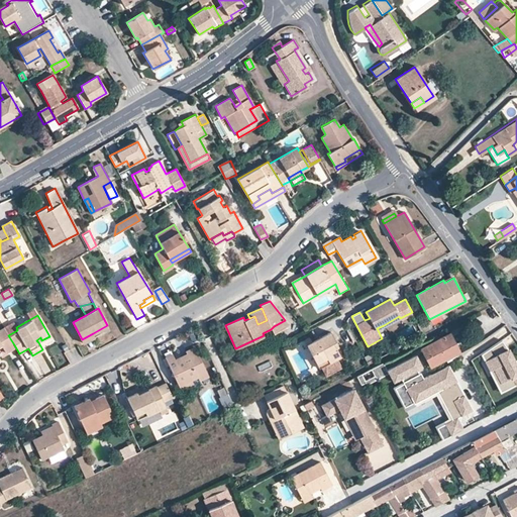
[(271,329),(273,333),(289,325),(285,320),(274,326),(271,329)]
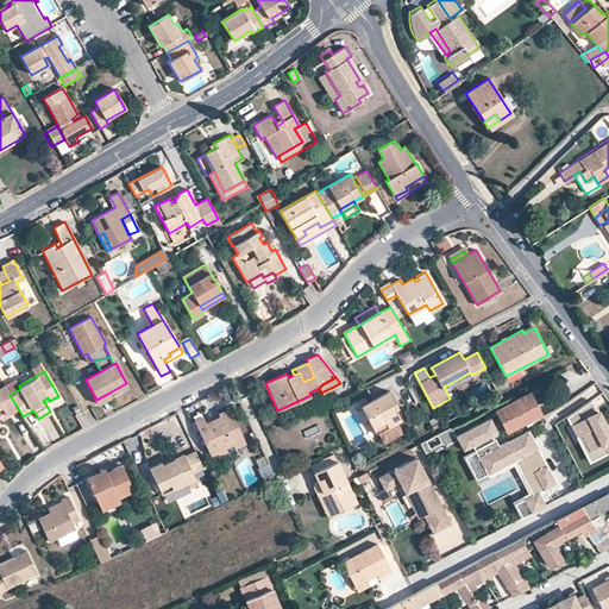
[(14,378),(4,384),(4,385),(10,395),(20,389),(19,385),(14,378)]
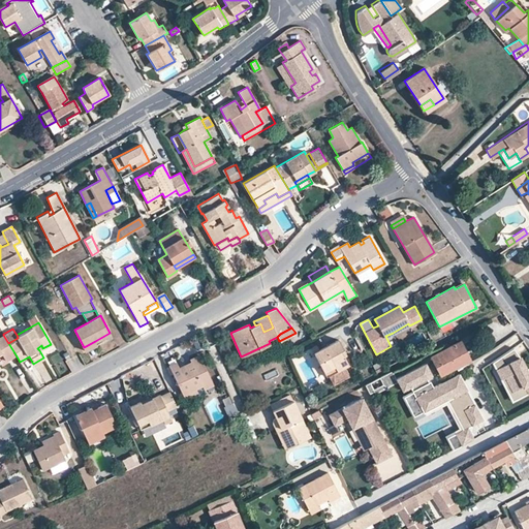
[(398,342),(393,333),(385,336),(391,346),(398,342)]
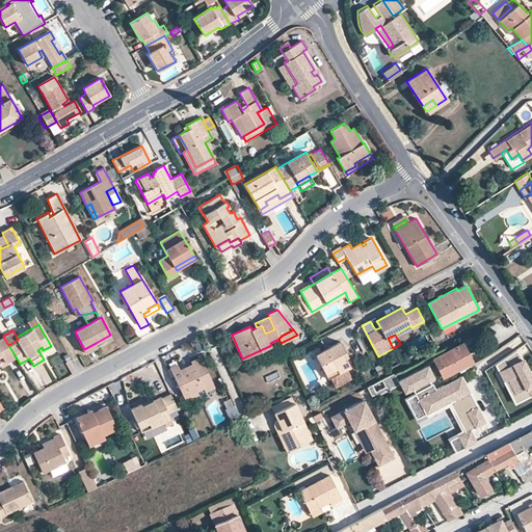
[(0,355),(2,355),(6,362),(16,356),(8,345),(3,337),(0,339),(0,355)]
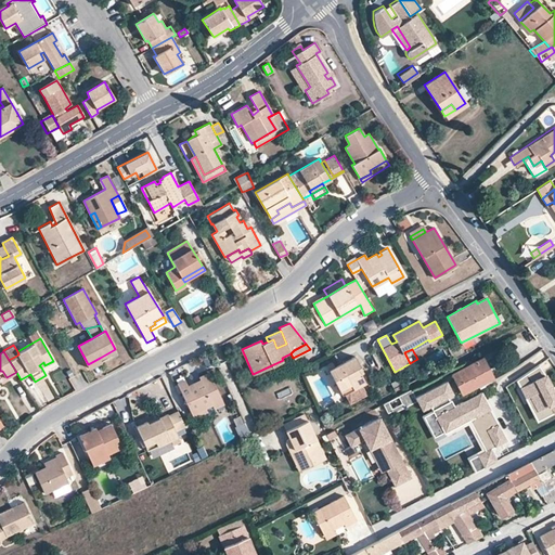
[(328,370),(341,394),(344,394),(361,384),(364,382),(361,374),(363,373),(355,356),(335,366),(328,370)]
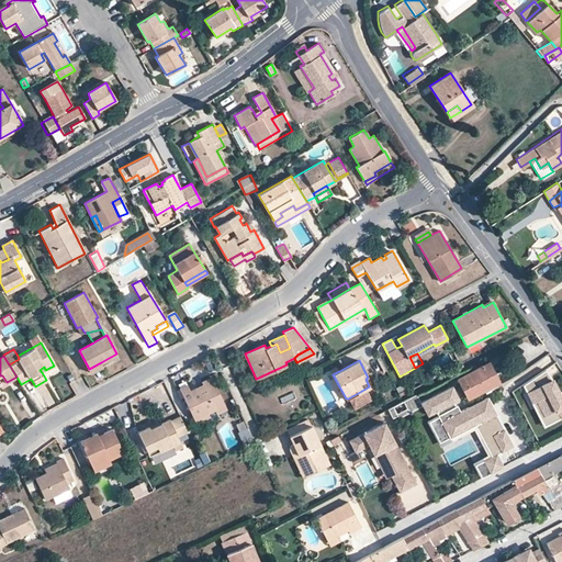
[(89,369),(91,372),(103,366),(101,362),(89,369)]
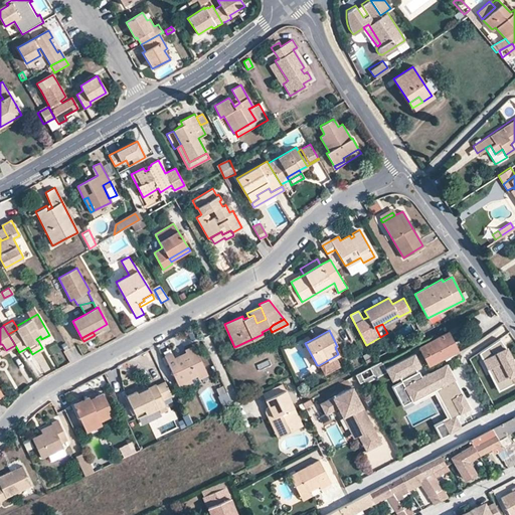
[(419,346),(428,364),(456,349),(447,332),(419,346)]
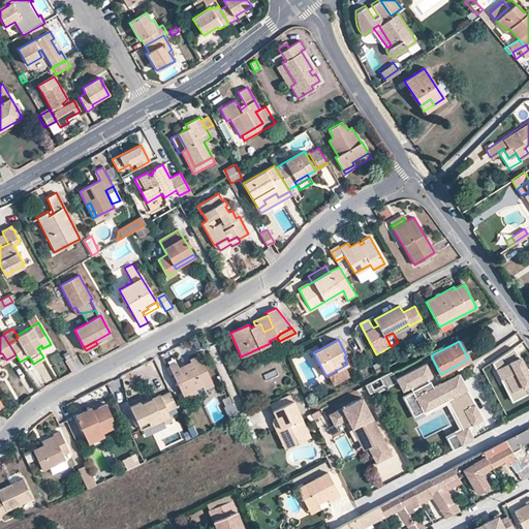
[(511,347),(492,362),(501,379),(505,376),(514,391),(525,384),(528,391),(528,371),(527,373),(525,374),(523,371),(524,368),(518,356),(511,347)]
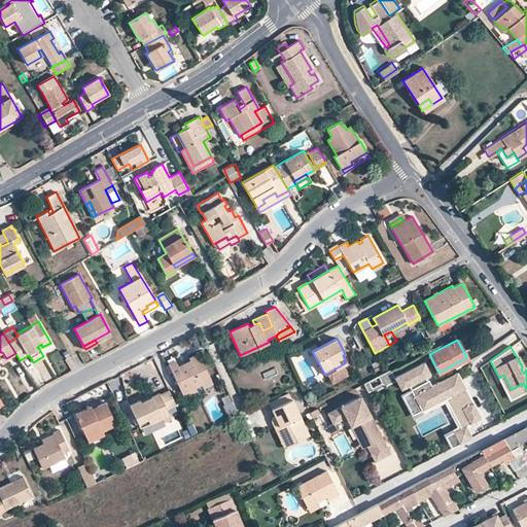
[(168,364),(181,392),(195,386),(201,383),(203,386),(212,382),(198,354),(188,359),(189,361),(178,366),(175,360),(168,364)]
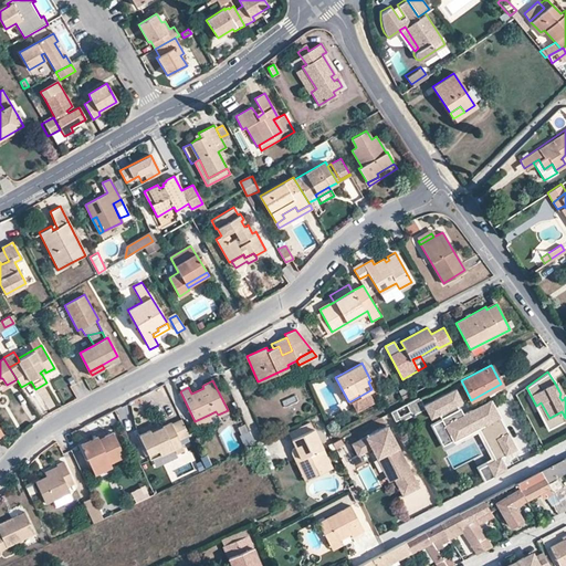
[(419,397),(406,404),(411,415),(425,407),(430,418),(438,413),(458,404),(462,401),(456,388),(423,405),(419,397)]
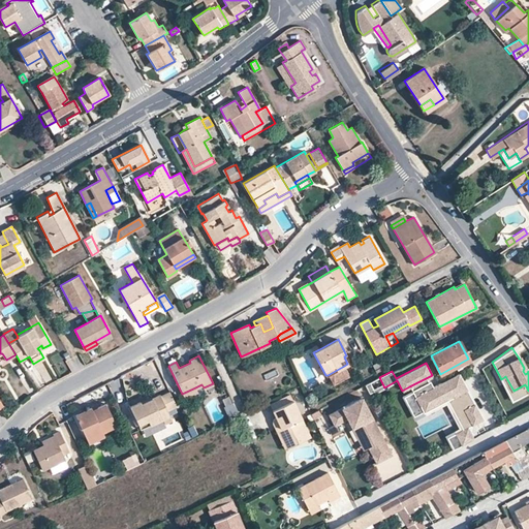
[(348,375),(344,366),(328,375),(332,383),(348,375)]
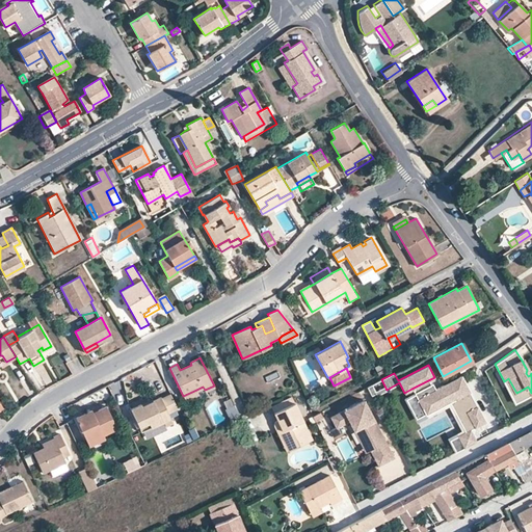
[(265,377),(268,382),(281,377),(277,371),(265,377)]
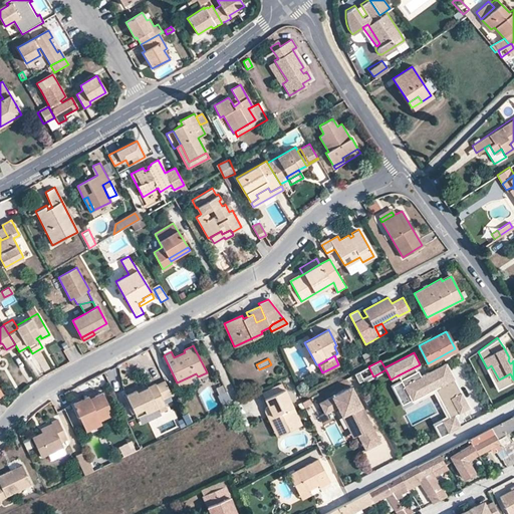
[(442,420),(448,432),(460,426),(455,416),(469,408),(461,393),(456,395),(450,383),(455,380),(446,363),(422,376),(418,369),(400,379),(411,401),(434,388),(449,417),(442,420)]
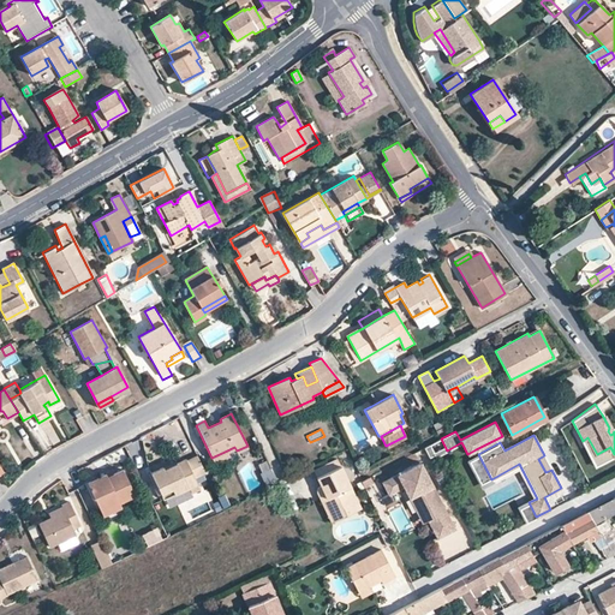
[(441,439),(430,445),(435,453),(436,455),(447,451),(441,439)]
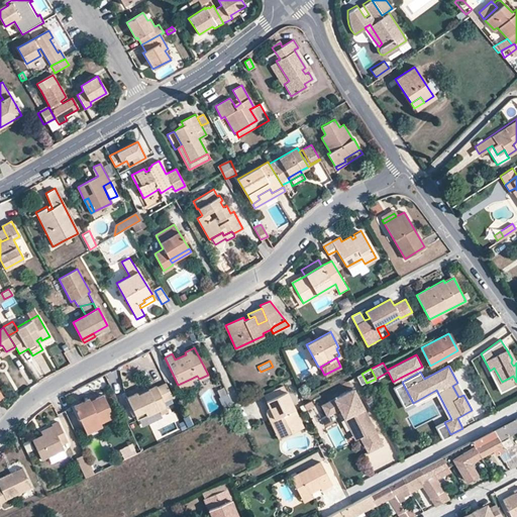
[(400,378),(402,382),(420,372),(418,369),(400,378)]
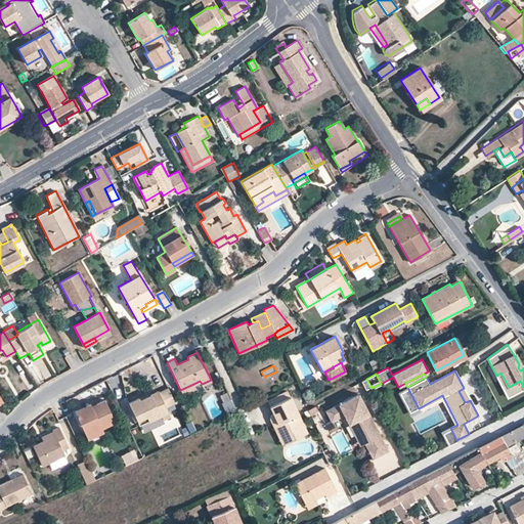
[(370,386),(366,379),(362,382),(365,389),(370,386)]
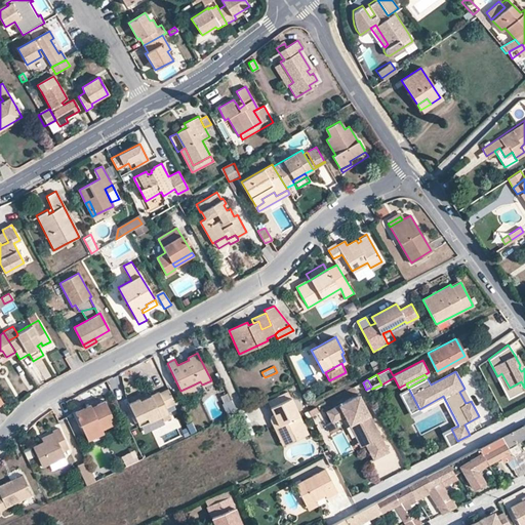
[(184,396),(196,390),(194,385),(180,391),(184,396)]
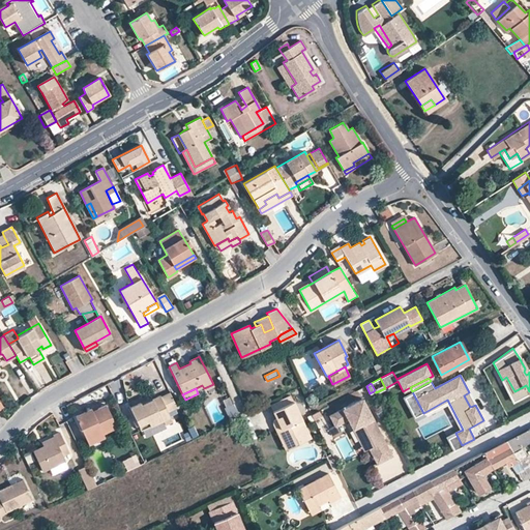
[(423,413),(412,391),(403,395),(414,418),(423,413)]
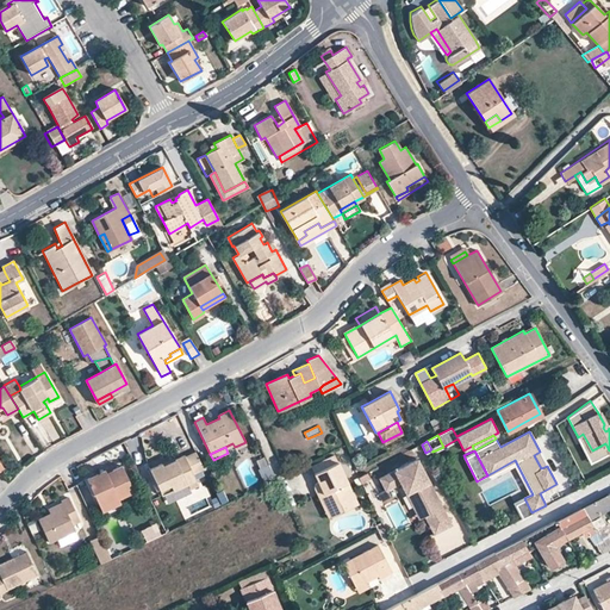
[(195,452),(185,456),(184,455),(174,460),(175,461),(162,466),(161,464),(149,470),(162,495),(186,481),(194,478),(192,473),(203,467),(195,452)]
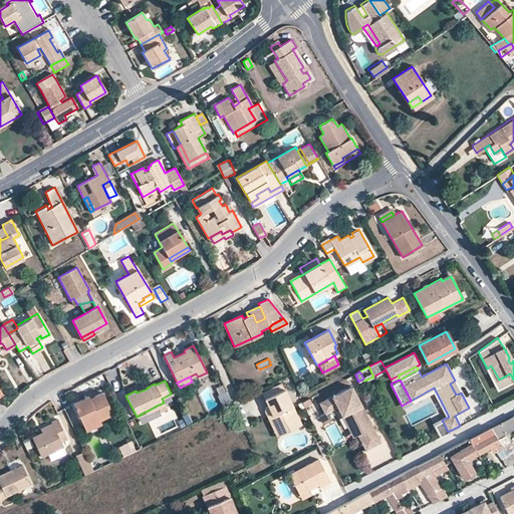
[(265,410),(275,430),(290,423),(289,420),(296,416),(280,382),(262,392),(268,405),(265,410)]
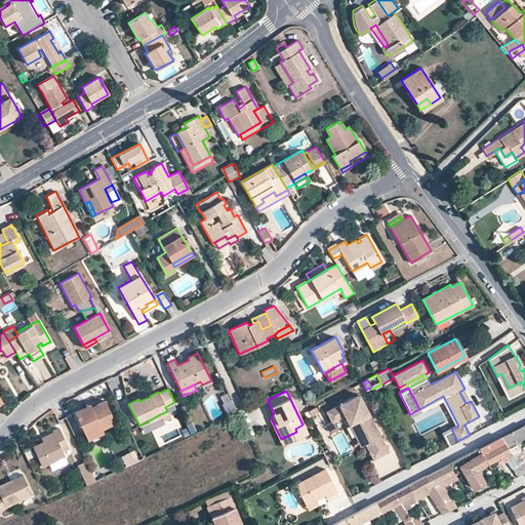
[(221,397),(227,413),(235,411),(230,395),(221,397)]
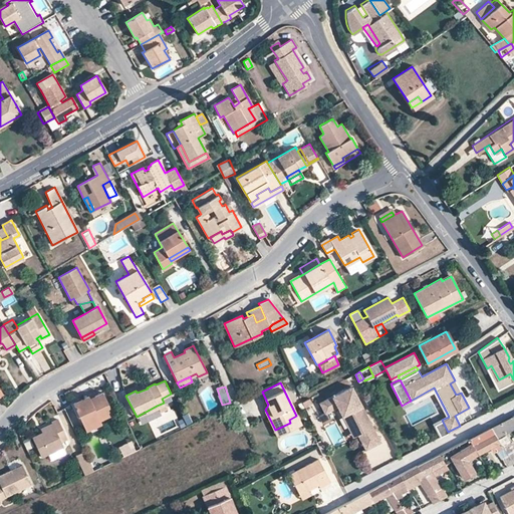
[(357,399),(351,387),(319,403),(324,413),(337,406),(342,416),(350,411),(355,419),(350,421),(357,434),(357,435),(365,449),(380,442),(361,405),(359,407),(355,400),(357,399)]
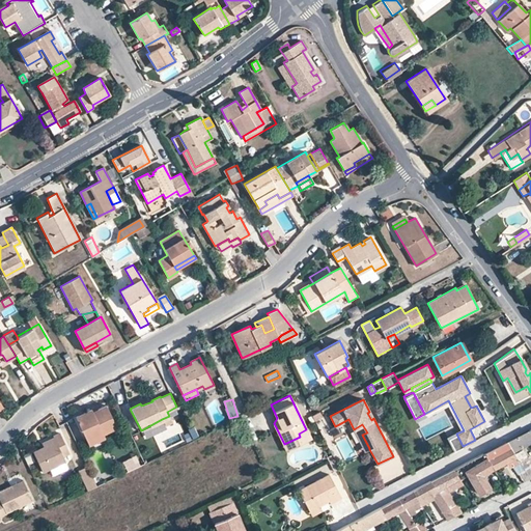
[(76,417),(86,440),(101,432),(102,431),(115,426),(106,406),(92,412),(90,410),(76,417)]
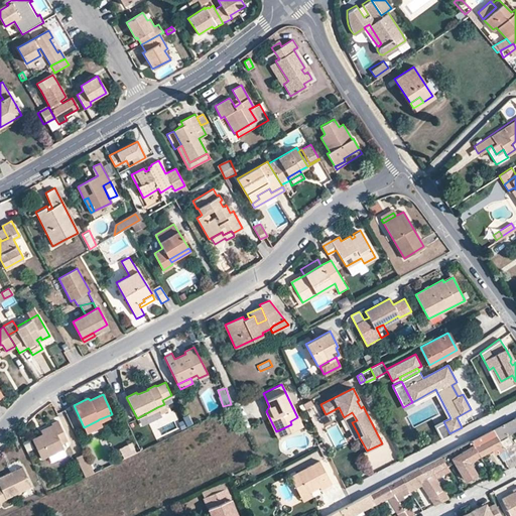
[(167,409),(164,404),(157,407),(160,413),(167,409)]
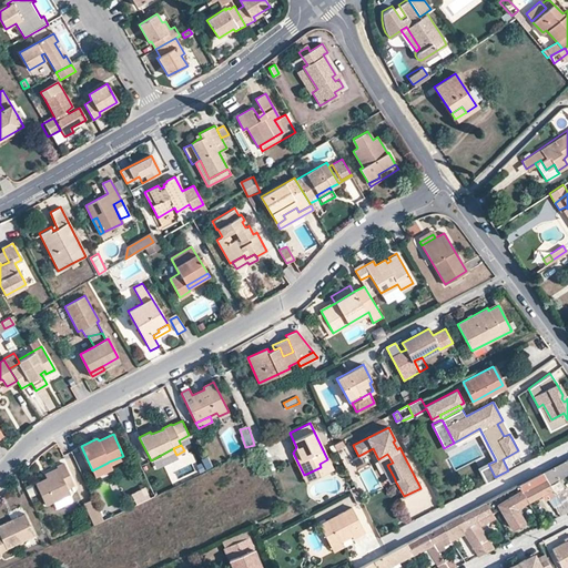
[(393,463),(387,454),(378,459),(391,483),(395,479),(387,465),(393,463)]
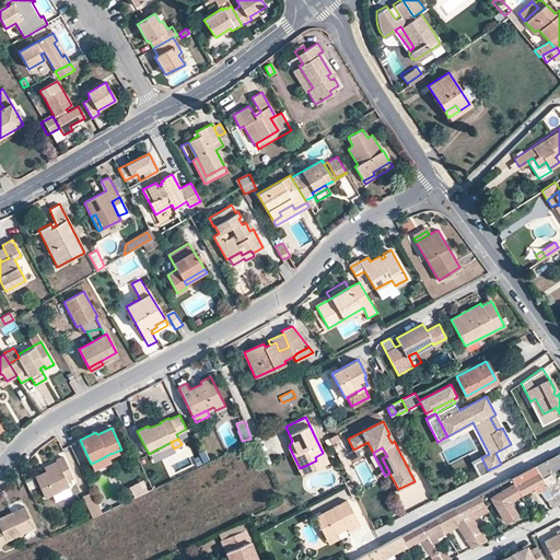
[(533,465),(539,477),(559,465),(559,457),(557,452),(533,465)]
